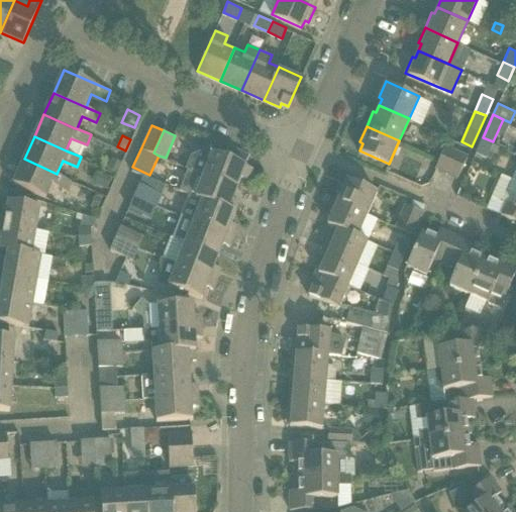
[(477,150),(487,156),(490,148),(497,151),(500,144),(493,141),(483,137),(477,150)]
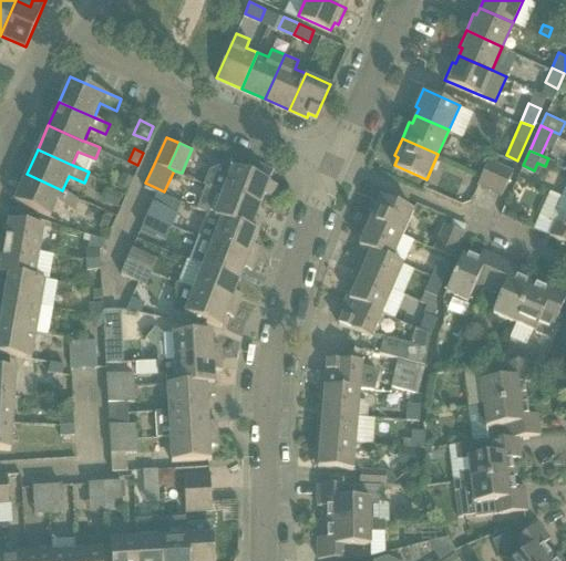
[(250,157),(245,169),(269,178),(274,167),(250,157)]
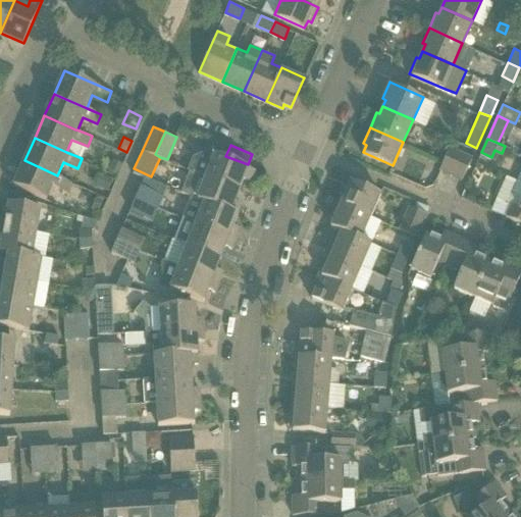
[(444,160),(466,169),(472,156),(450,146),(444,160)]
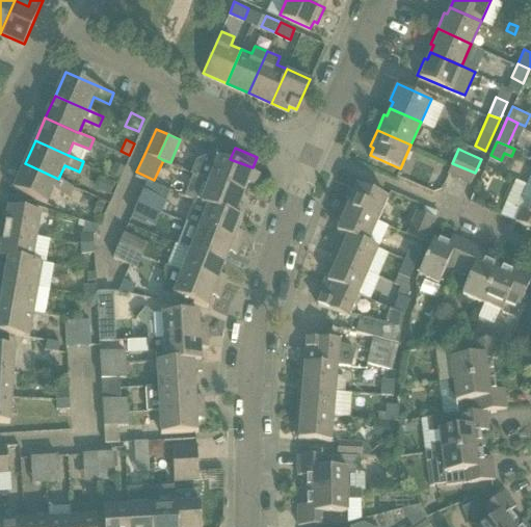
[(209,178),(244,191),(248,180),(256,183),(260,172),(213,153),(198,160),(193,172),(209,178)]
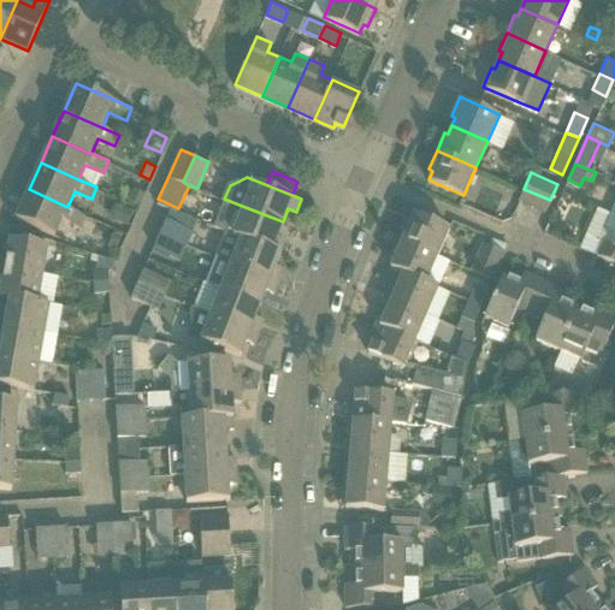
[(54,232),(70,240),(77,224),(80,225),(84,214),(67,207),(29,189),(17,217),(54,234),(54,232)]
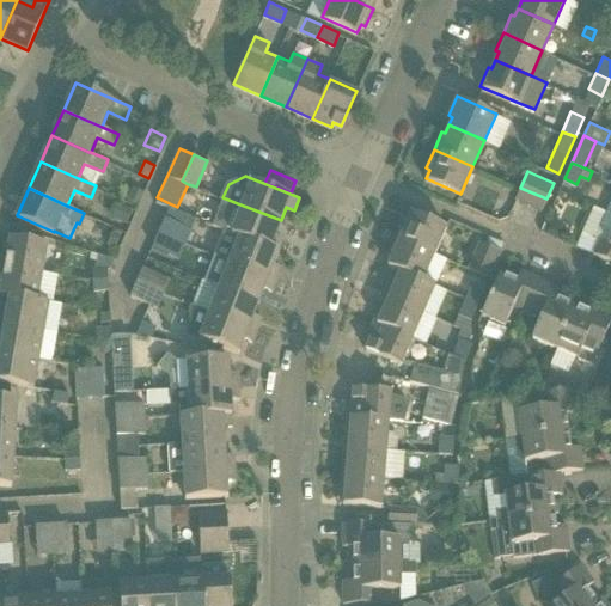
[(133,188),(128,199),(139,203),(144,191),(133,188)]
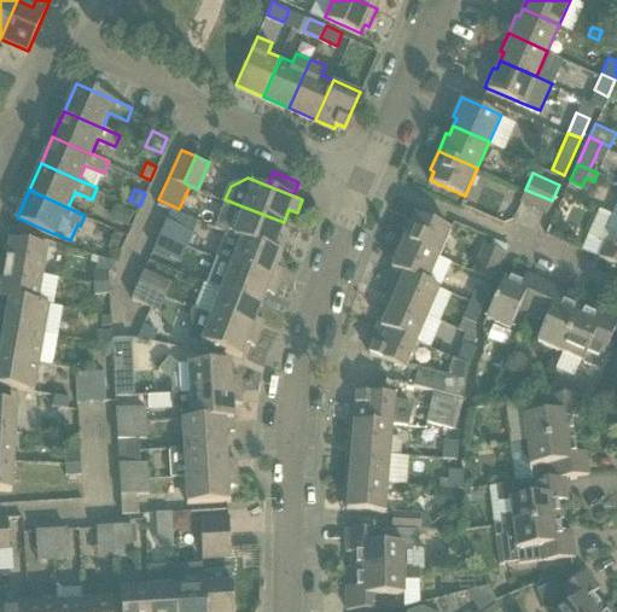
[(521,199),(548,211),(552,200),(525,190),(521,199)]
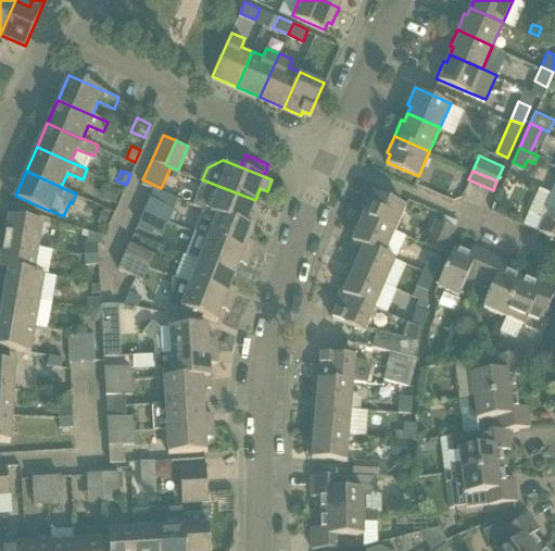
[(108,183),(101,196),(114,201),(120,188),(108,183)]
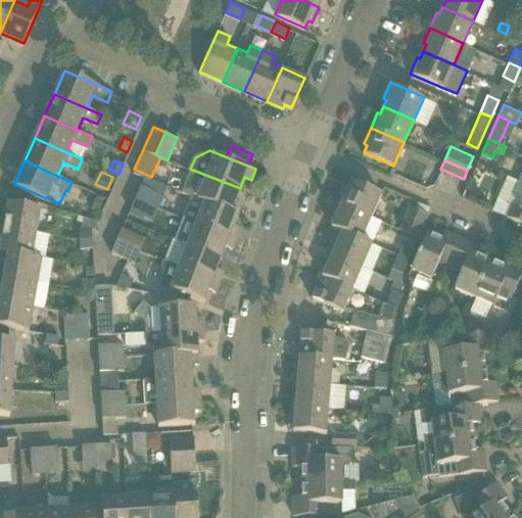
[(205,199),(238,213),(242,201),(235,199),(240,188),(205,175),(197,197),(204,200),(205,199)]
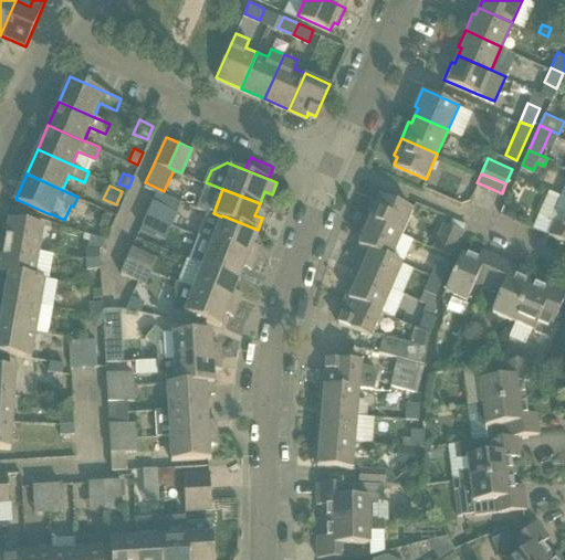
[(540,213),(533,226),(550,233),(564,240),(564,194),(561,192),(550,218),(540,213)]
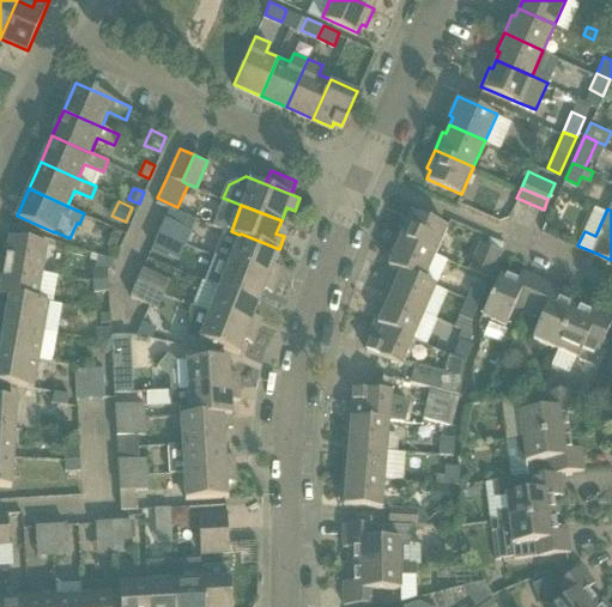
[(397,236),(435,253),(447,225),(412,210),(408,219),(405,217),(397,236)]
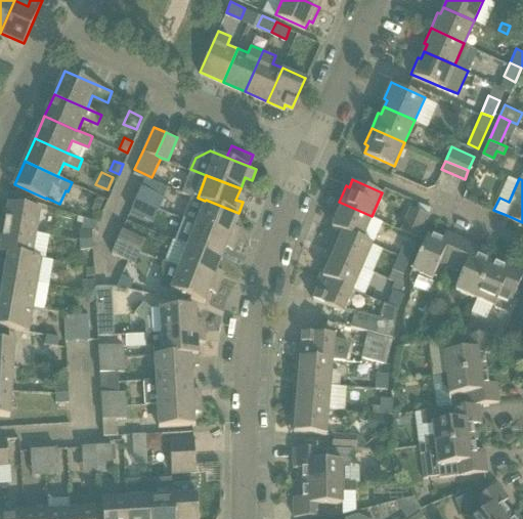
[(136,197),(159,207),(164,195),(141,184),(136,197)]
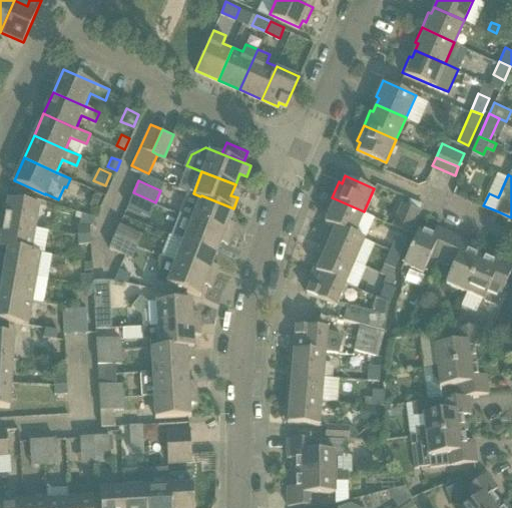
[(94,191),(89,202),(96,206),(101,194),(94,191)]
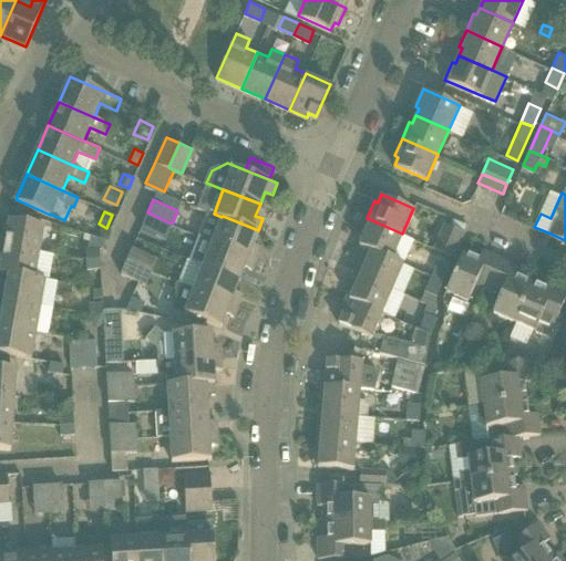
[(162,235),(165,236),(172,224),(147,213),(142,226),(162,235)]
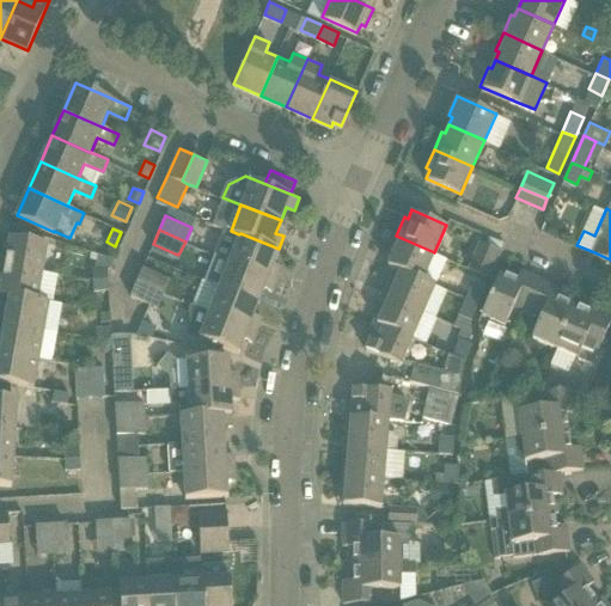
[(6,263),(43,269),(49,240),(35,238),(11,233),(6,263)]
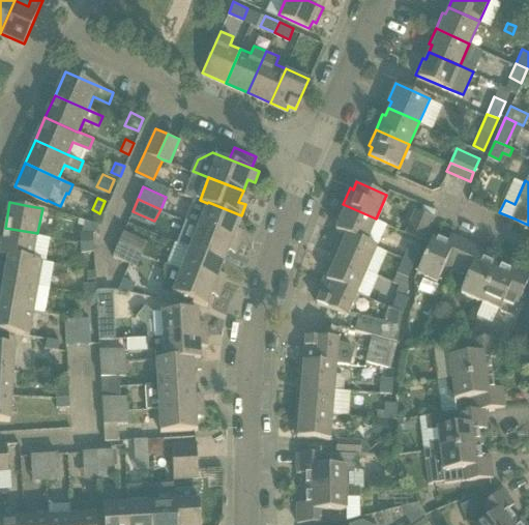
[(208,202),(207,203),(198,224),(240,240),(244,229),(237,227),(241,215),(208,202)]
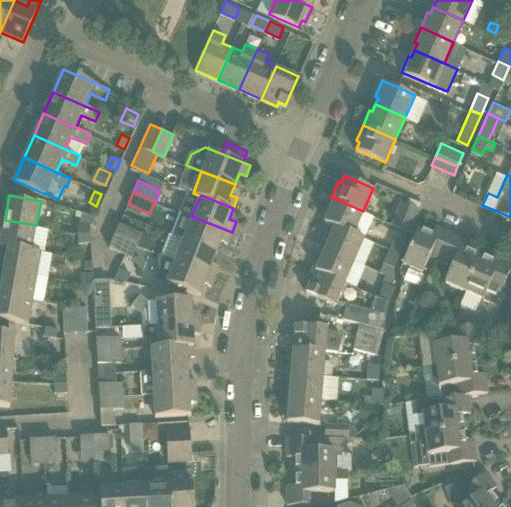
[(332,223),(354,233),(354,232),(363,211),(331,197),(324,212),(328,213),(324,220),(332,223)]
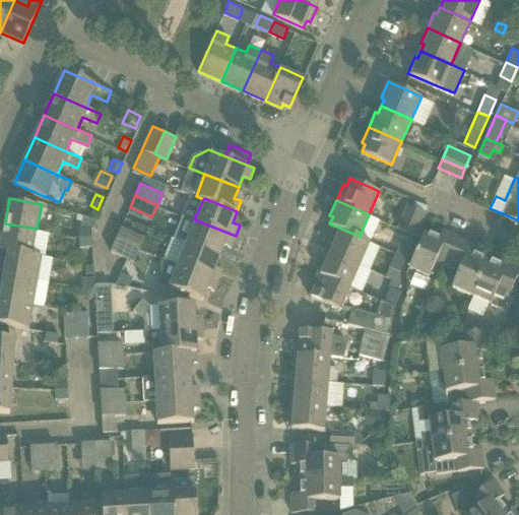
[(403,214),(420,222),(426,211),(407,203),(403,214)]
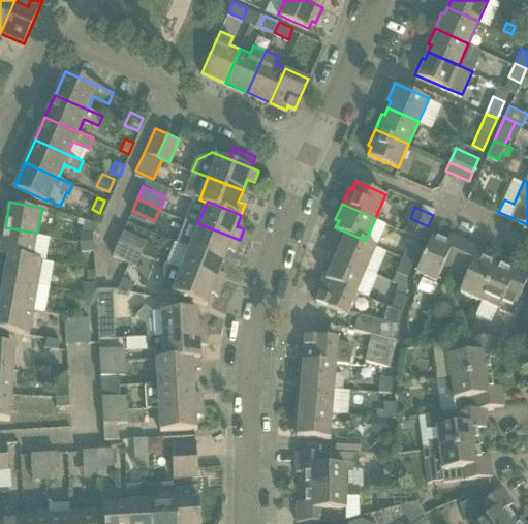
[(80,232),(81,241),(94,240),(93,230),(96,229),(99,221),(86,217),(81,232),(80,232)]
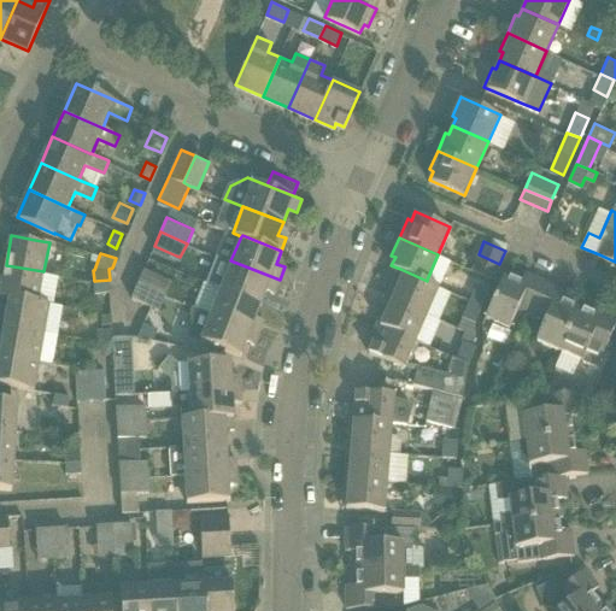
[(221,286),(262,301),(267,288),(275,292),(280,280),(230,260),(217,254),(206,280),(221,286)]
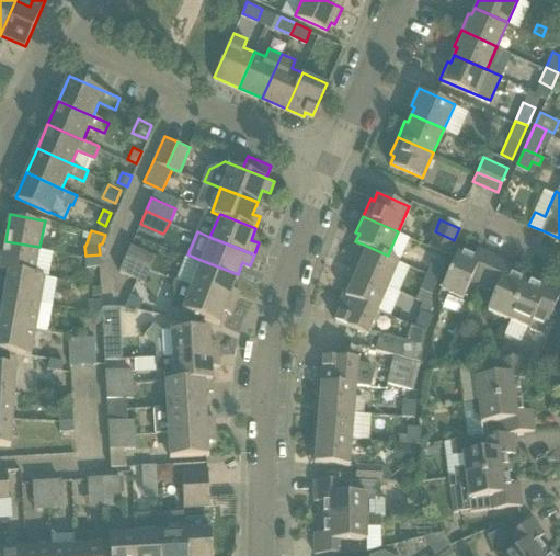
[(430,245),(448,253),(454,240),(435,231),(430,245)]
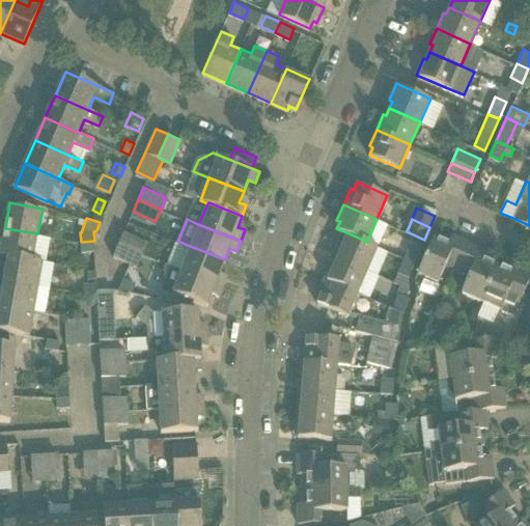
[(9,254),(33,258),(33,257),(37,233),(5,228),(0,253),(9,254)]
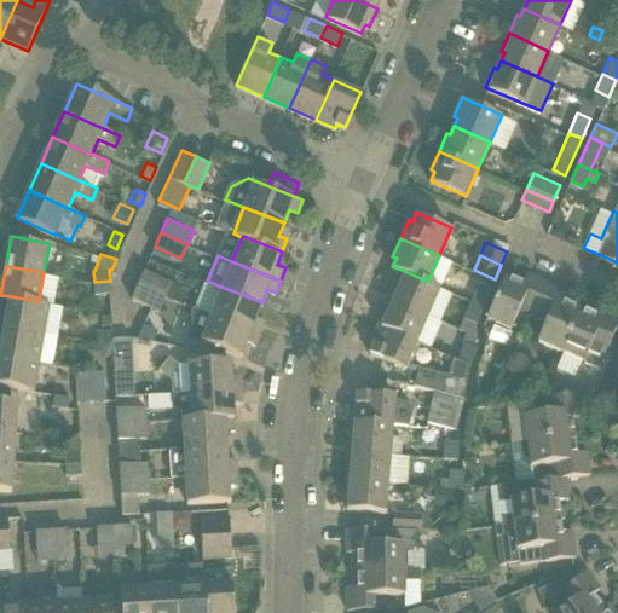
[(139,283),(165,295),(172,281),(145,269),(139,283)]
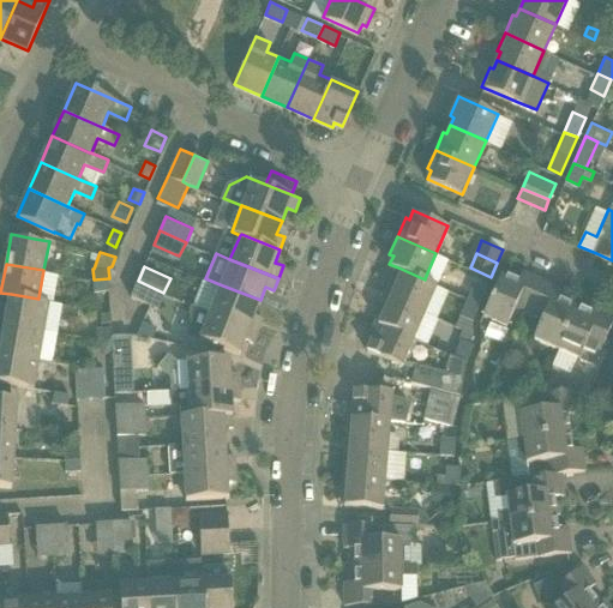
[(437,284),(425,278),(425,280),(398,268),(390,286),(394,288),(390,295),(426,311),(437,284)]
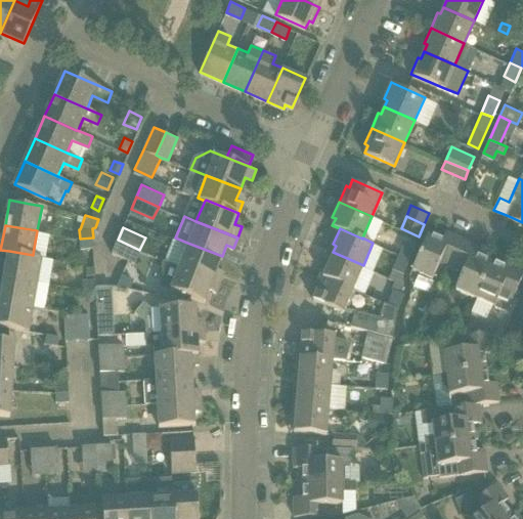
[(412,268),(432,277),(439,260),(451,265),(464,238),(446,229),(442,239),(428,232),(421,251),(412,268)]
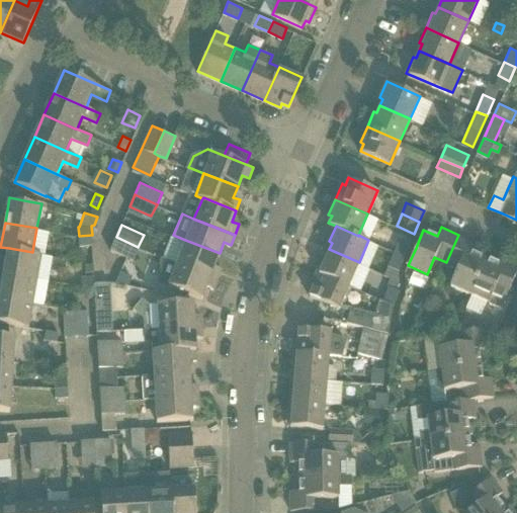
[(178,262),(218,277),(222,267),(214,264),(220,253),(185,240),(173,235),(172,234),(163,256),(178,262)]
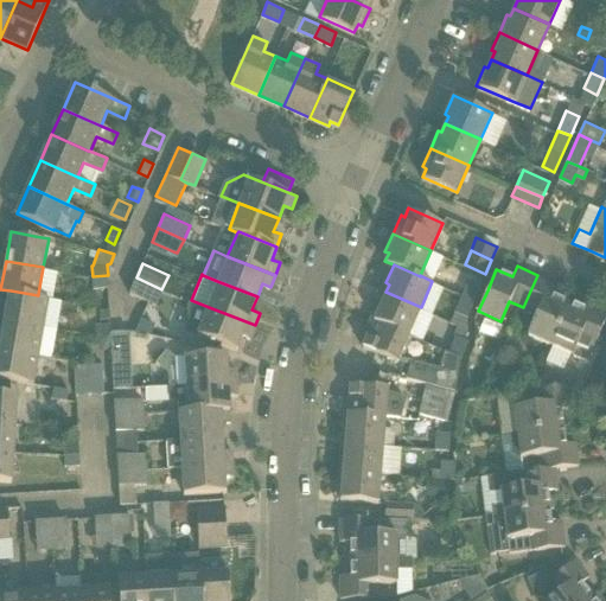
[(93,276),(93,286),(108,286),(108,275),(93,276)]
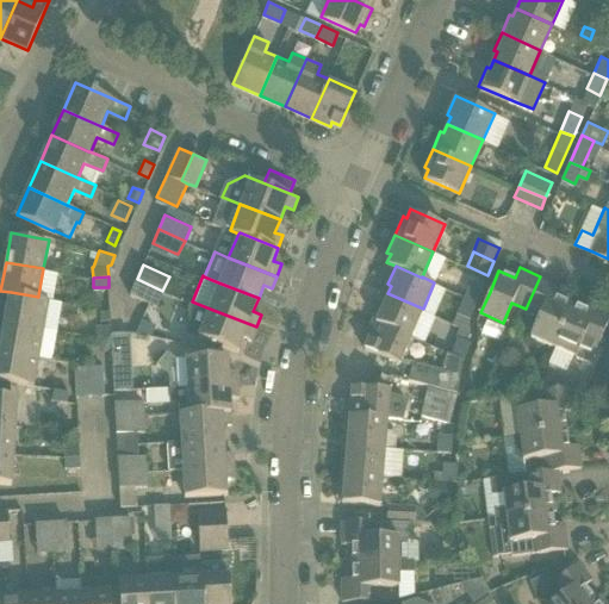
[(530,334),(553,346),(572,303),(557,296),(560,286),(540,276),(526,309),(539,315),(530,334)]
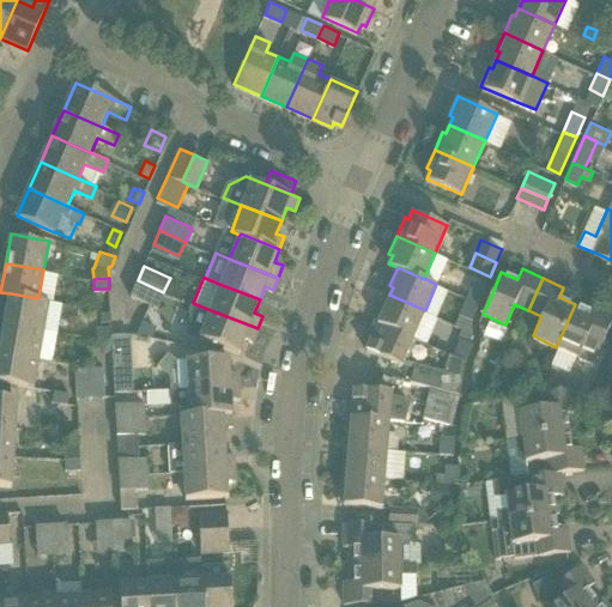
[(131,295),(157,305),(163,292),(138,280),(131,295)]
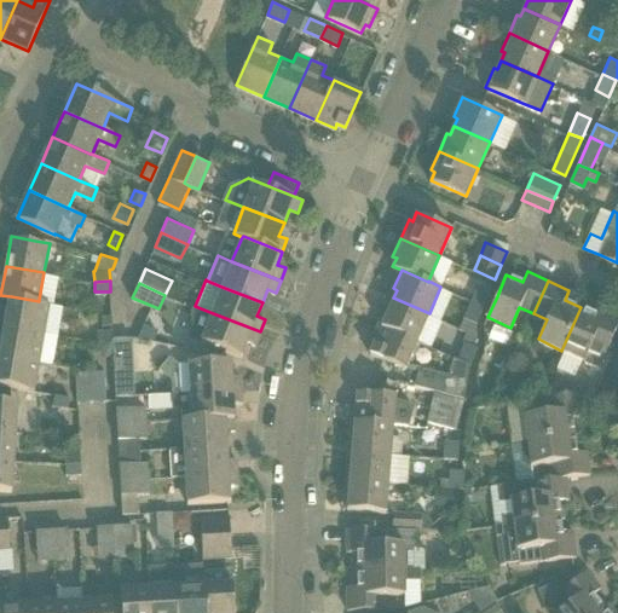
[(472,300),(484,306),(491,288),(479,283),(472,300)]
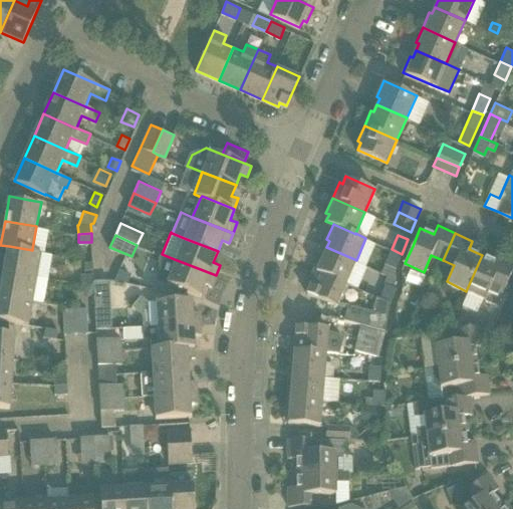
[(5,269),(37,275),(41,251),(32,249),(32,250),(9,246),(5,269)]
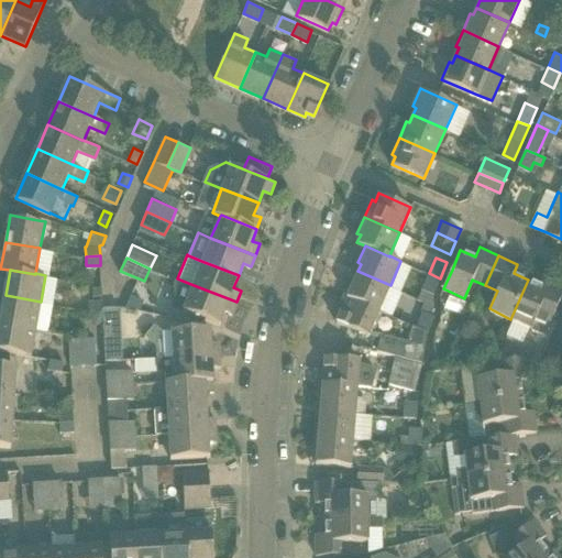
[(343,294),(379,309),(390,285),(357,271),(354,279),(351,277),(343,294)]
